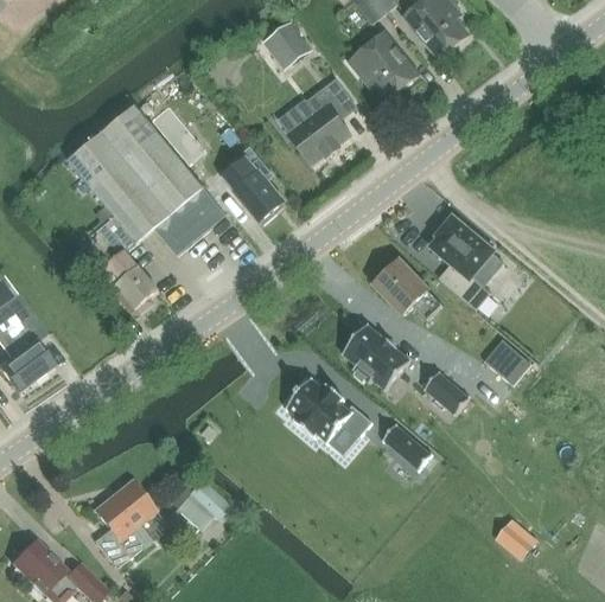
[(383,13),(373,0),(351,0),(370,24),(383,13)]
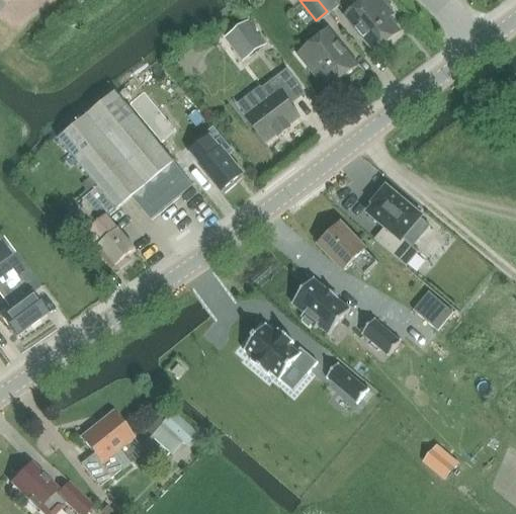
[(318,0),(327,11),(338,3),(336,0),(318,0)]
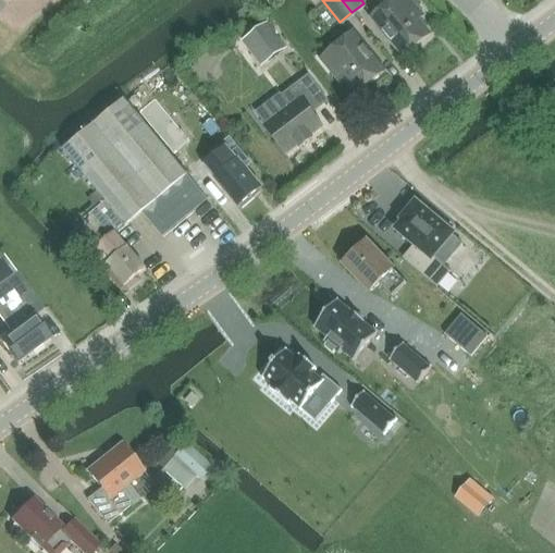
[(374,0),(380,7),(369,15),(402,54),(428,32),(401,0),(374,0)]
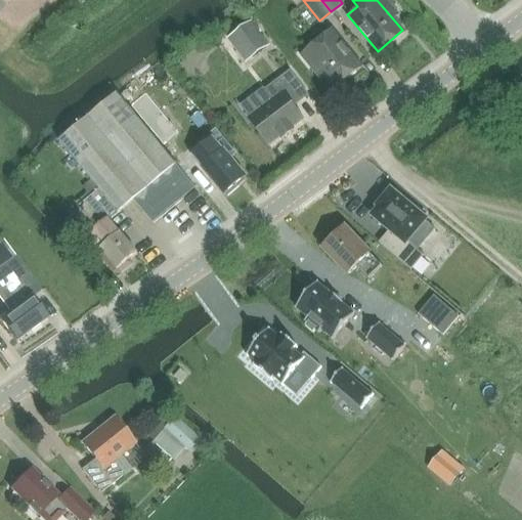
[(244,50),(273,32),(257,5),(227,24),(244,50)]
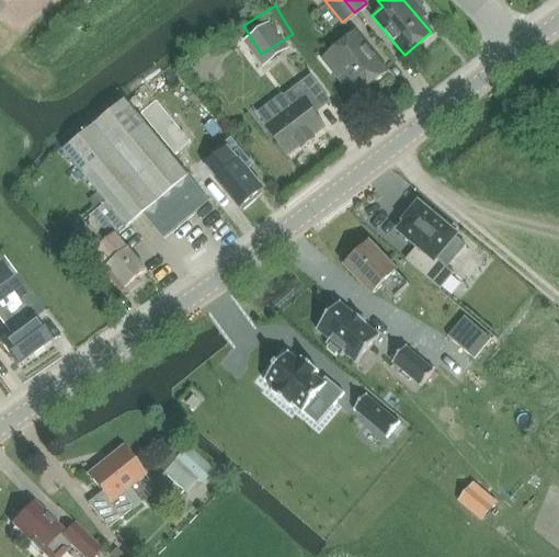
[(353,30),(327,52),(358,91),(386,69),(353,30)]
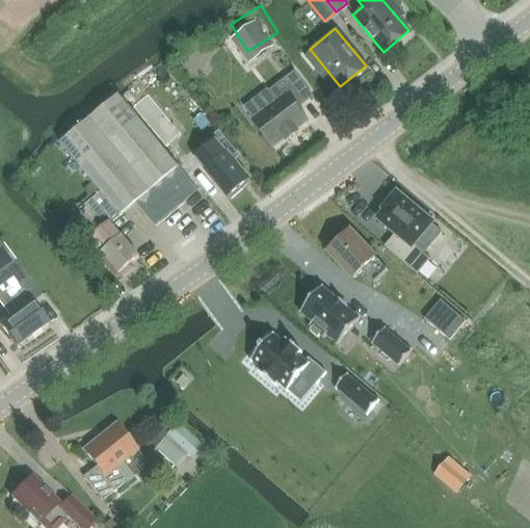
[(311,94),(292,71),(266,90),(274,100),(250,117),(271,144),(283,135),(285,139),(297,130),(294,126),(306,117),(296,104),(311,94)]
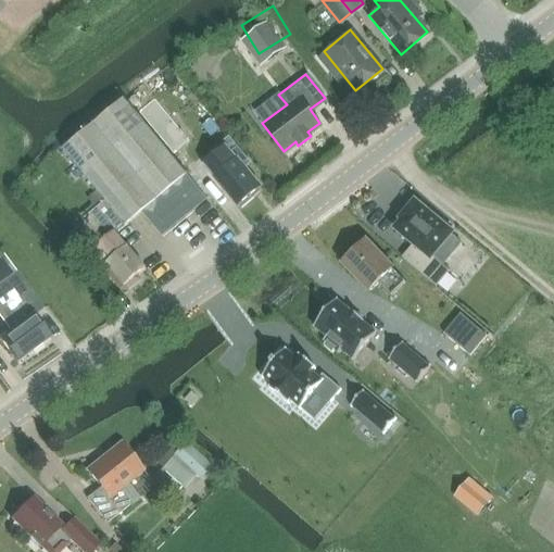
[(62,148),(103,199),(114,211),(101,222),(110,233),(113,230),(114,230),(124,223),(140,210),(161,234),(205,197),(185,172),(186,172),(124,97),(62,148)]
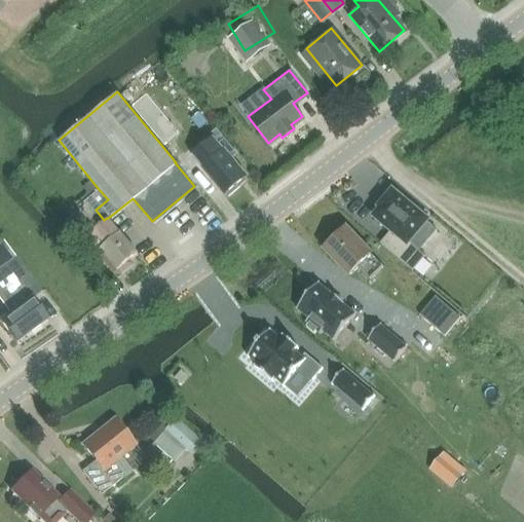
[(217,131),(190,153),(223,193),(225,191),(227,193),(240,182),(238,180),(246,175),(230,156),(236,151),(215,126),(214,127),(217,131)]
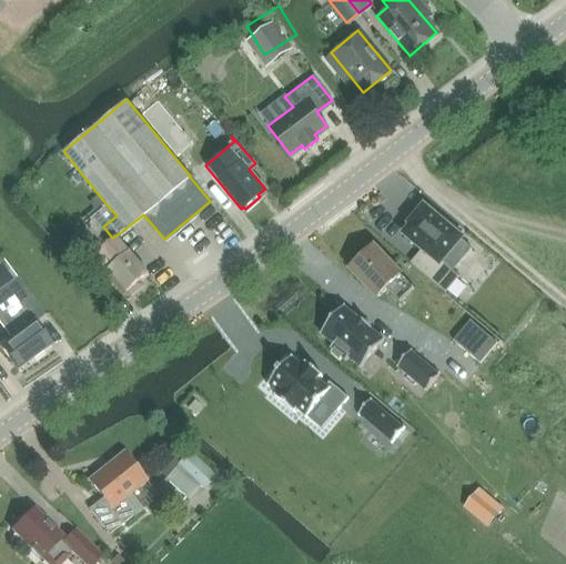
[(129,251),(117,235),(115,235),(112,238),(103,227),(117,215),(105,203),(83,221),(104,244),(95,252),(109,269),(104,272),(122,292),(129,293),(141,283),(138,279),(147,271),(129,250),(129,251)]
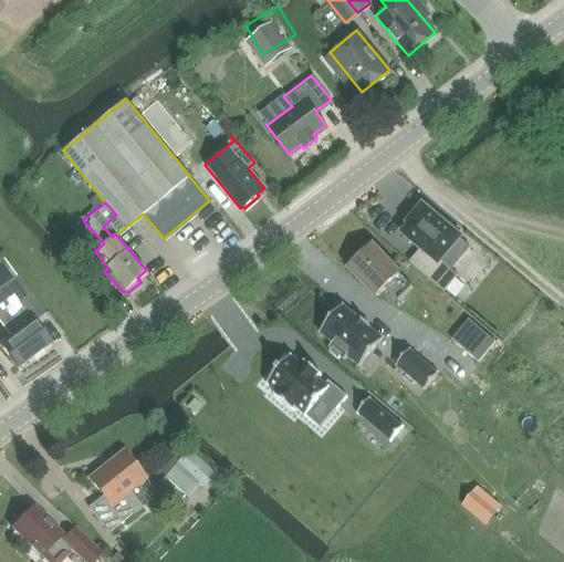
[(409,222),(401,231),(420,246),(408,260),(442,289),(455,273),(438,259),(458,235),(456,232),(458,229),(445,218),(441,221),(421,204),(419,206),(418,206),(417,207),(417,208),(410,217),(409,216),(408,217),(409,218),(407,220),(409,222)]
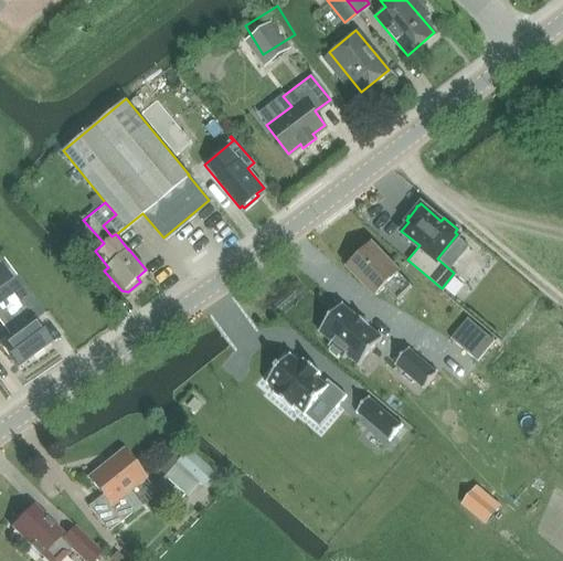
[(349,263),(347,264),(373,293),(383,284),(395,297),(410,284),(370,242),(358,253),(354,253),(349,260),(349,263)]
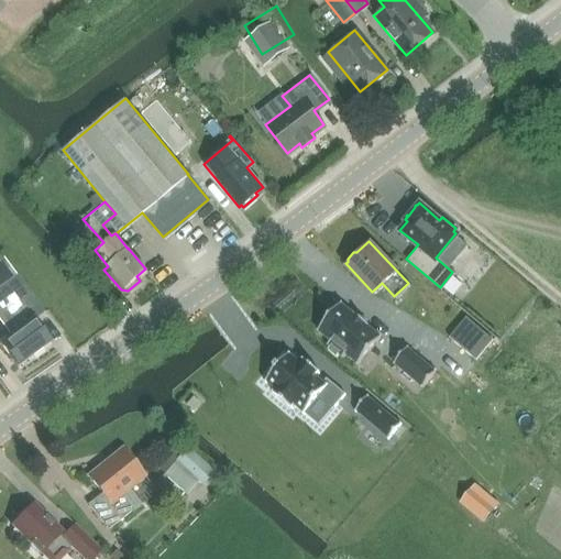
[(50,339),(32,317),(43,309),(15,272),(4,256),(0,260),(0,319),(10,332),(0,339),(0,343),(15,364),(50,339)]
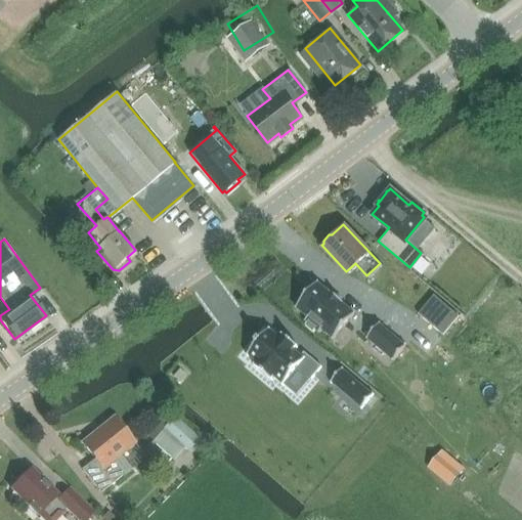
[(315,279),(294,305),(295,306),(306,315),(303,317),(304,318),(317,329),(316,329),(317,330),(320,327),(331,336),(332,337),(353,311),(352,310),(352,311),(340,301),(328,290),(328,291),(316,280),(315,279)]
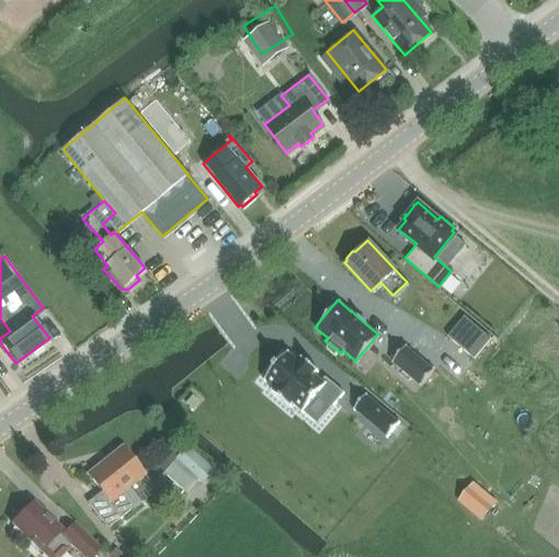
[(463,314),(446,333),(472,356),(490,337),(463,314)]
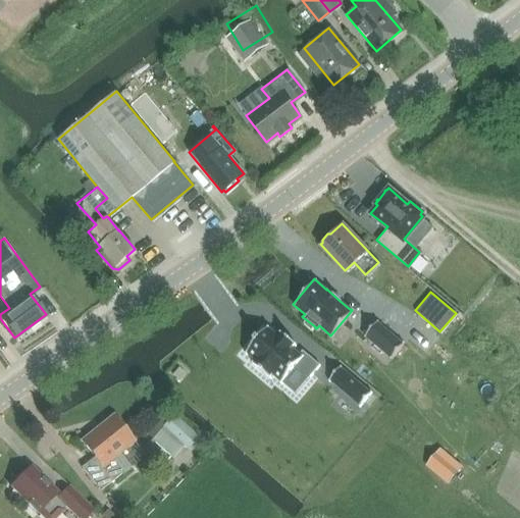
[(375,320),(363,334),(364,335),(365,334),(390,356),(388,356),(390,357),(402,342),(401,342),(376,321),(376,320),(375,320)]
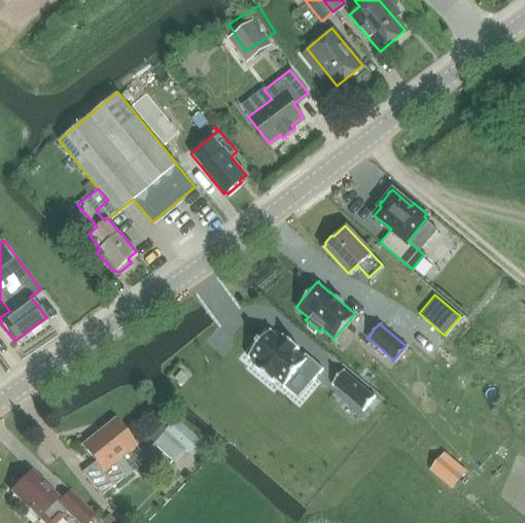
[(256,343),(246,355),(247,356),(248,355),(257,362),(255,364),(254,363),(253,364),(272,380),(273,379),(271,378),(273,376),(282,384),(281,385),(282,386),(284,384),(296,395),(311,378),(312,379),(322,367),(305,352),(301,356),(293,349),(295,347),(296,348),(298,346),(282,334),(281,335),(282,336),(280,339),(270,329),(271,328),(270,327),(259,339),(258,339),(255,342),(256,343)]
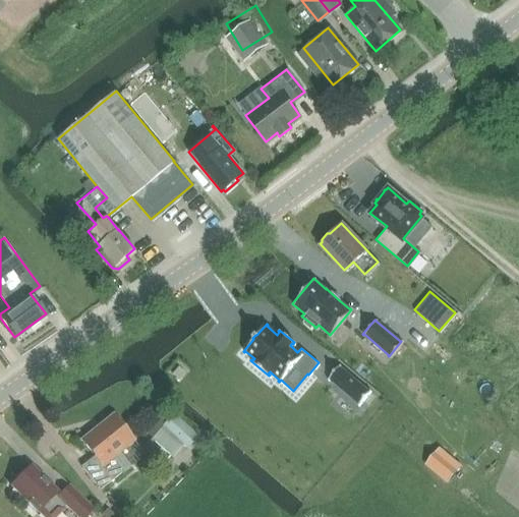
[(339,363),(327,378),(328,379),(329,378),(357,402),(356,403),(357,404),(369,390),(368,389),(367,390),(339,365),(340,364),(339,363)]
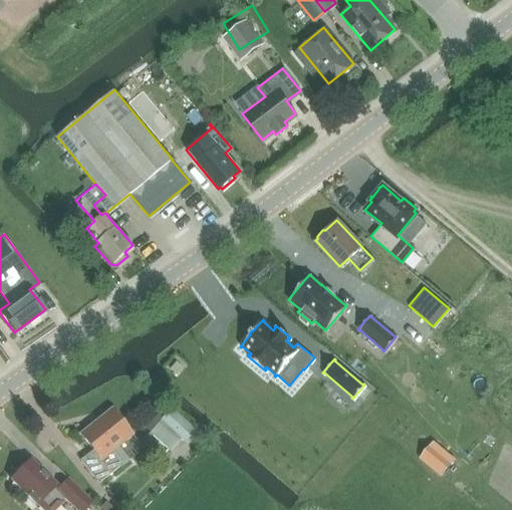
[(161,414),(158,417),(159,417),(182,440),(194,428),(169,405),(161,414)]
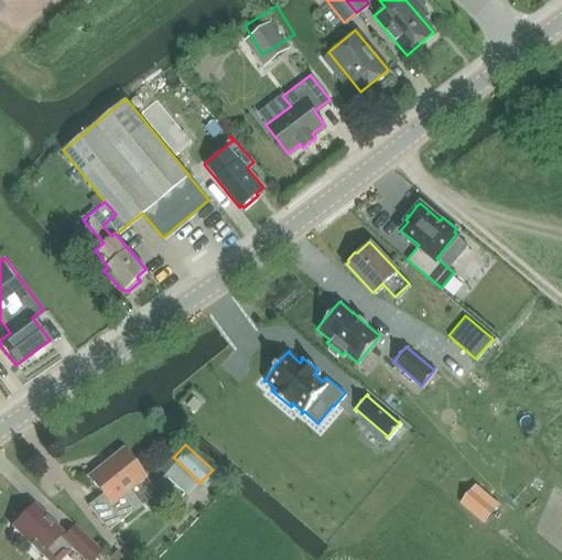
[(119,493),(143,474),(121,447),(86,474),(100,492),(87,503),(107,527),(131,508),(119,493)]
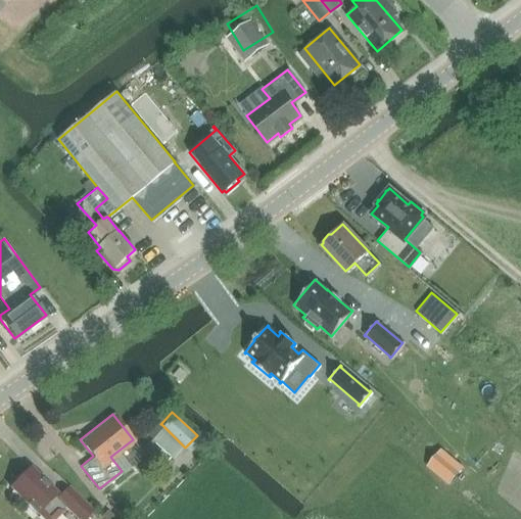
[(437,442),(423,461),(444,478),(459,460),(437,442)]
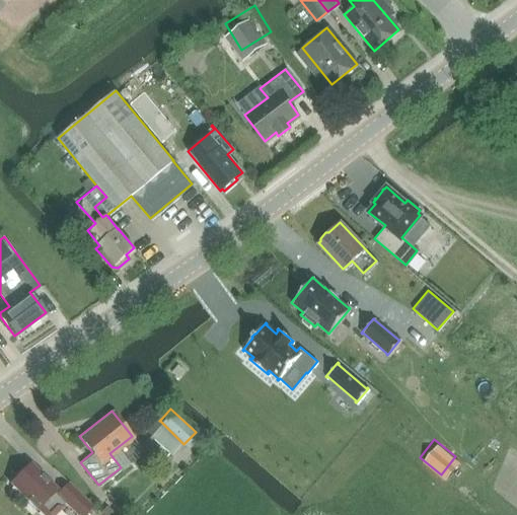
[(35,508),(37,507),(44,514),(51,514),(62,504),(61,502),(63,500),(78,514),(80,514),(91,505),(67,482),(57,492),(54,490),(56,488),(29,462),(20,471),(16,471),(11,476),(12,480),(9,483),(35,508)]
